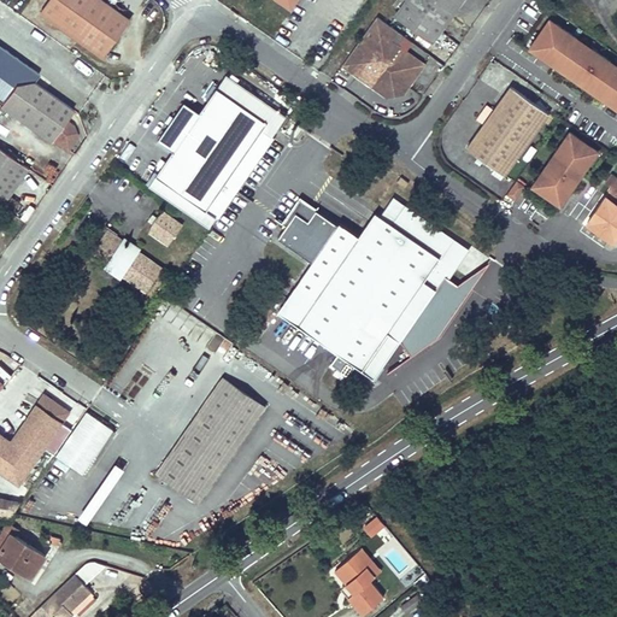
[(103,0),(48,0),(41,12),(104,57),(130,19),(121,13),(113,7),(103,0)]
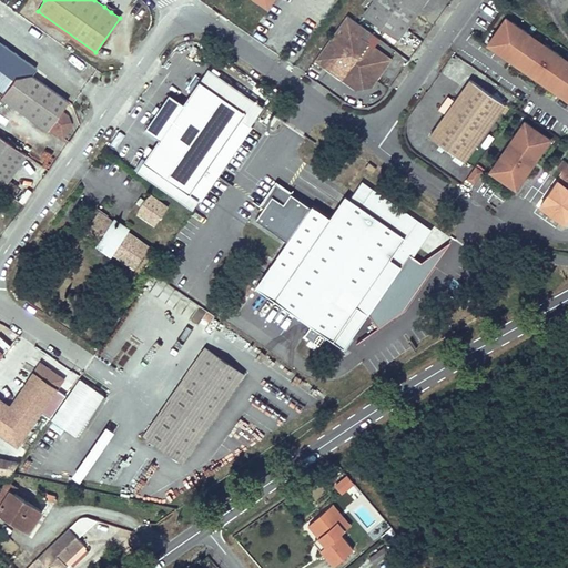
[(276,0),(247,0),(271,12),(276,0)]
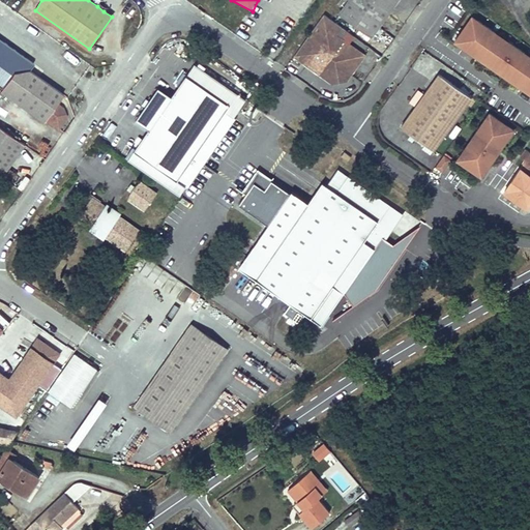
[(372,36),(396,0),(349,0),(340,13),(360,28),(371,35),(371,36),(372,36)]
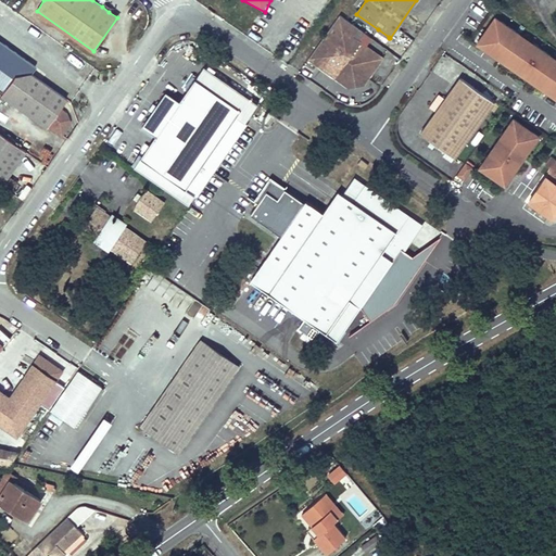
[(109,12),(112,8),(104,3),(102,7),(109,12)]
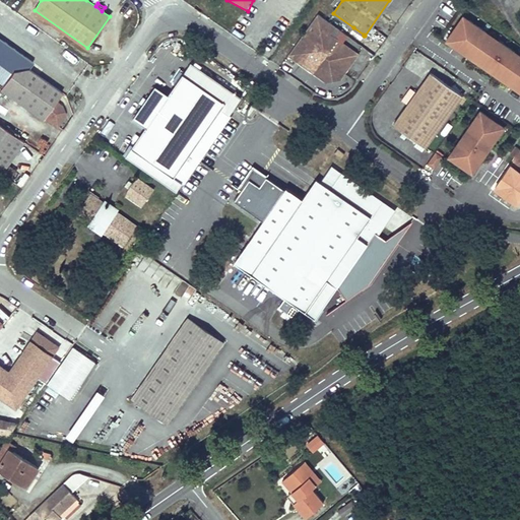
[(330,35),(327,33),(333,24),(318,13),(291,50),(293,58),(297,60),(304,60),(306,66),(310,69),(317,68),(329,76),(330,77),(331,77),(332,77),(333,77),(334,77),(334,76),(335,76),(335,75),(340,69),(344,72),(358,54),(330,35)]
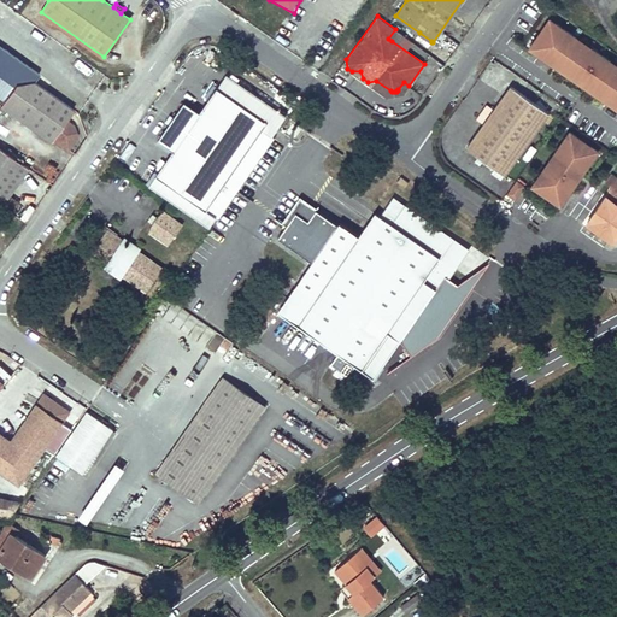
[(616,94),(616,62),(552,16),(535,40),(616,94)]
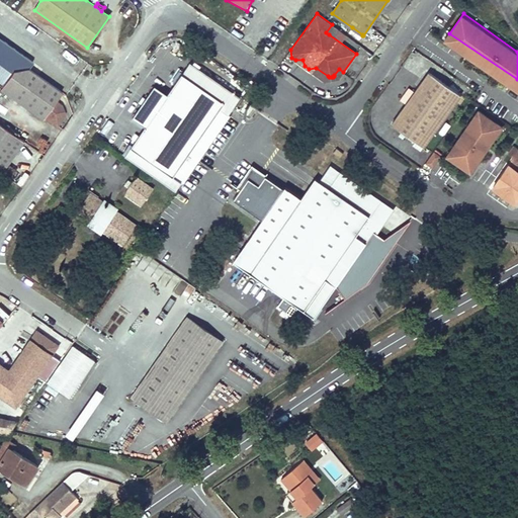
[(329,34),(334,26),(332,24),(326,32),(329,34)]
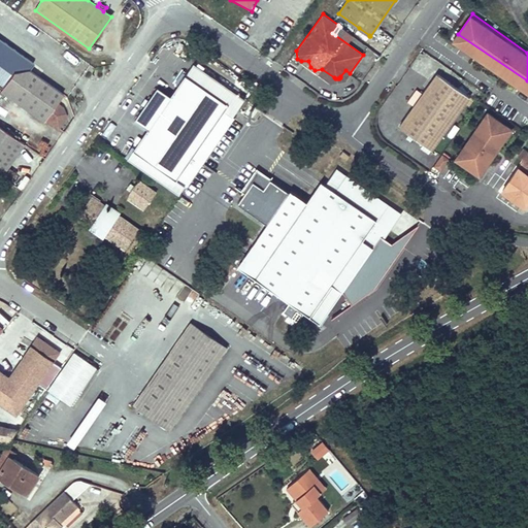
[(369,35),(359,28),(356,32),(366,40),(369,36),(369,35)]
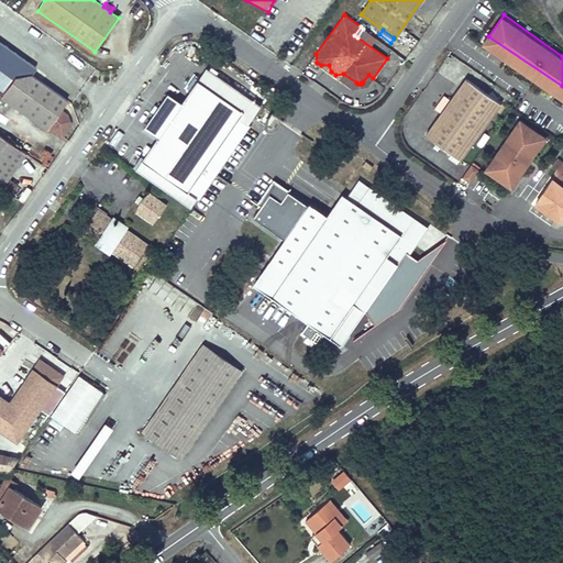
[(0,43),(0,90),(2,92),(13,76),(30,74),(33,68),(0,43)]
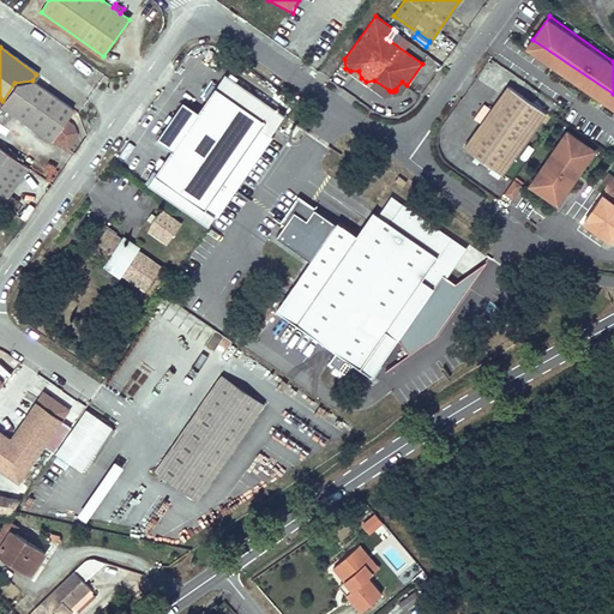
[(65,119),(73,108),(32,80),(14,83),(2,101),(0,102),(0,103),(50,140),(52,137),(67,148),(77,134),(74,131),(71,127),(72,125),(65,119)]
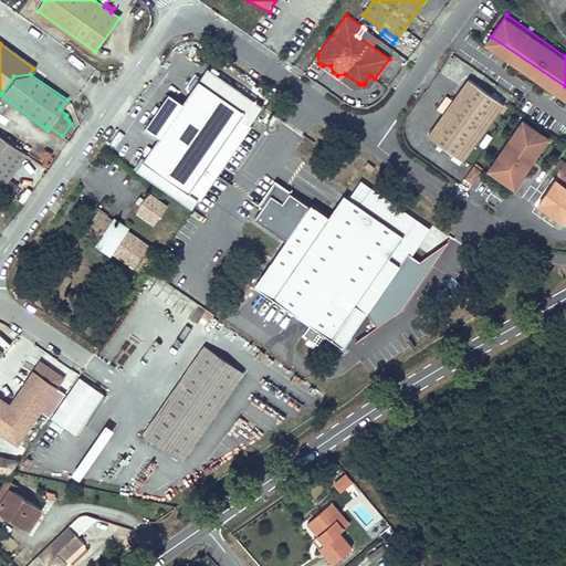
[(463,160),(499,111),(503,113),(507,106),(503,104),(504,103),(469,79),(428,135),(454,154),(463,160)]
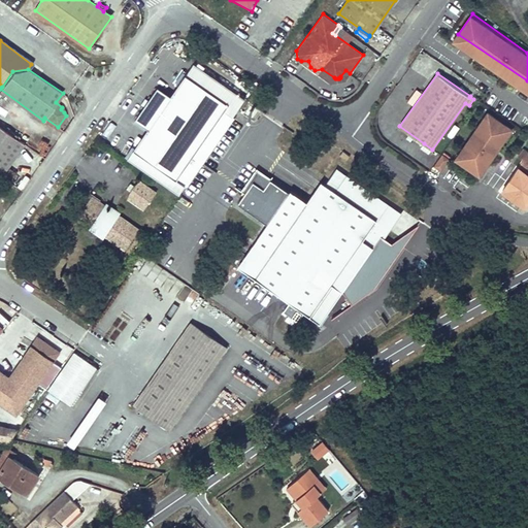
[(176,179),(229,104),(186,74),(171,96),(158,87),(135,120),(149,129),(134,150),(176,179)]
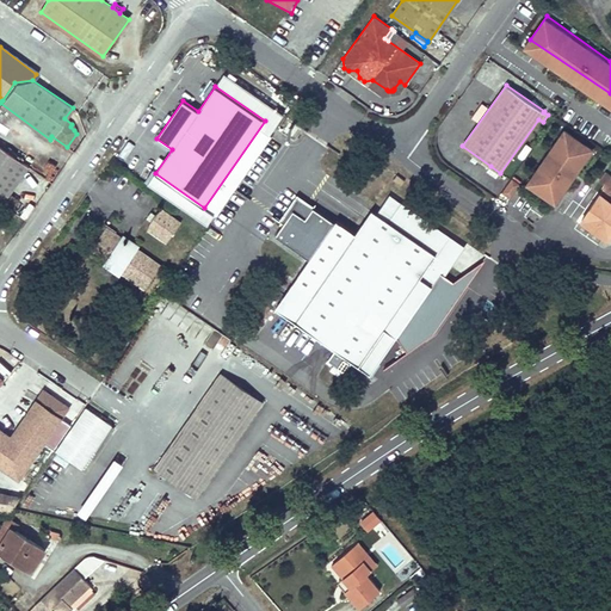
[(556,204),(597,147),(568,127),(528,185),(556,204)]
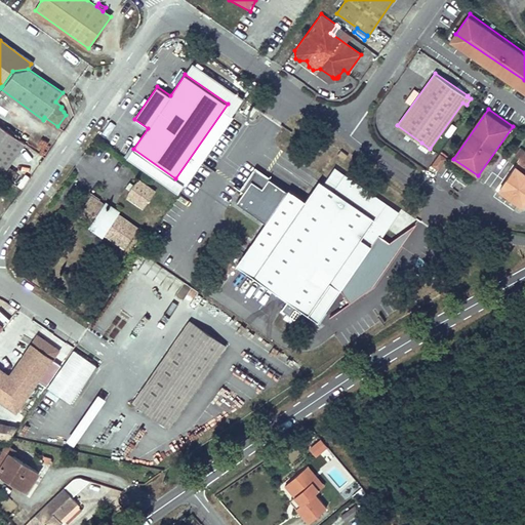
[(7,166),(25,143),(0,125),(0,173),(9,180),(15,172),(7,166)]
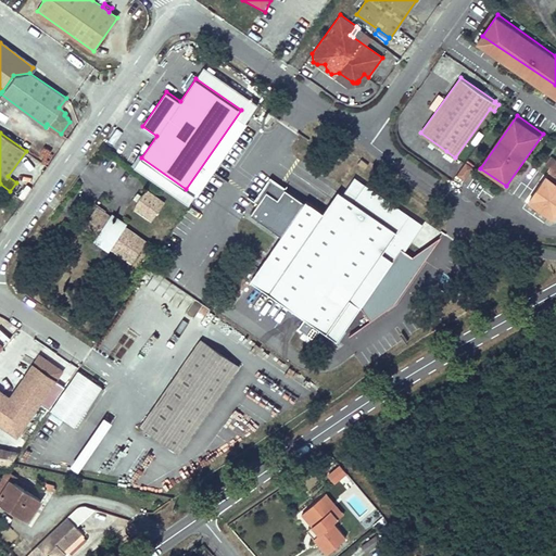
[(455,158),(446,151),(443,154),(453,161),(455,158)]
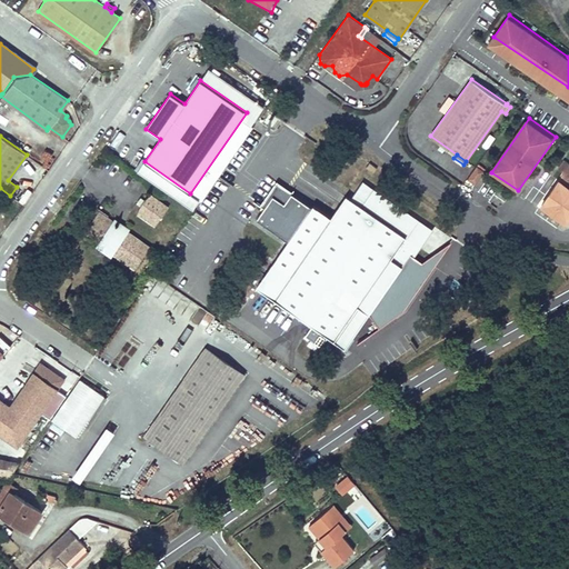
[(568,163),(563,160),(558,169),(565,173),(559,180),(566,185),(561,191),(555,187),(546,200),(547,209),(567,223),(568,219),(568,163)]
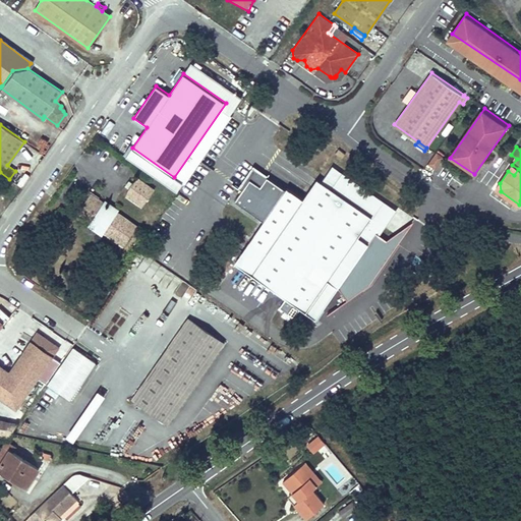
[(342,158),(345,154),(339,149),(336,153),(342,158)]
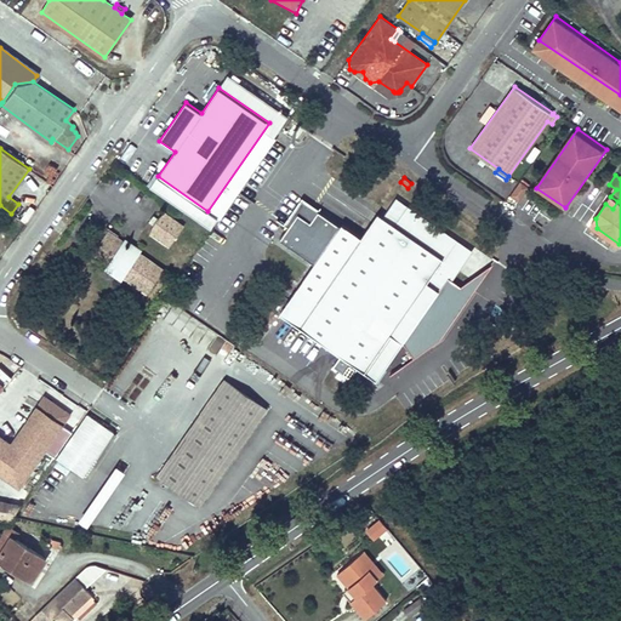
[(510,195),(518,200),(529,184),(519,180),(510,195)]
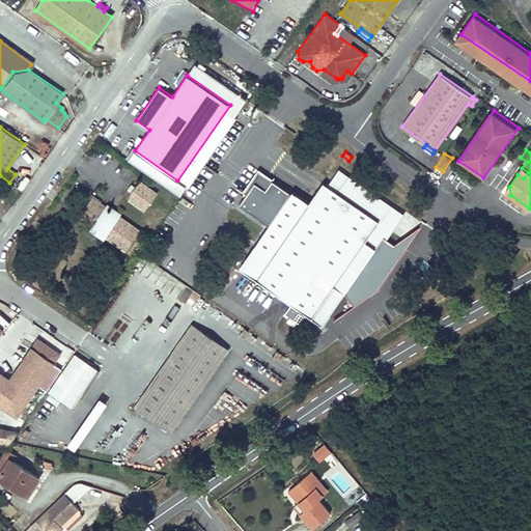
[(524,178),(528,172),(522,168),(518,174),(524,178)]
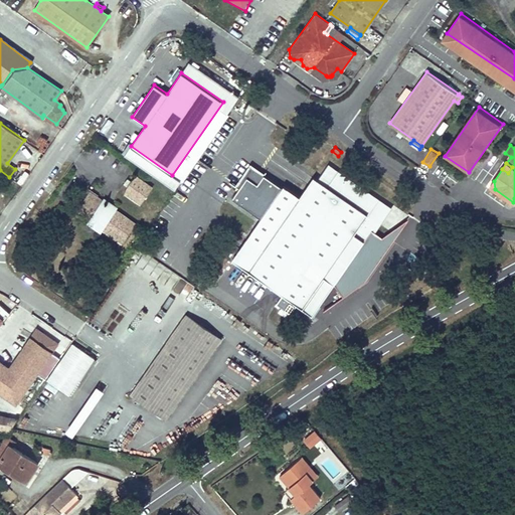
[(321,182),(331,167),(328,164),(317,180),(321,182)]
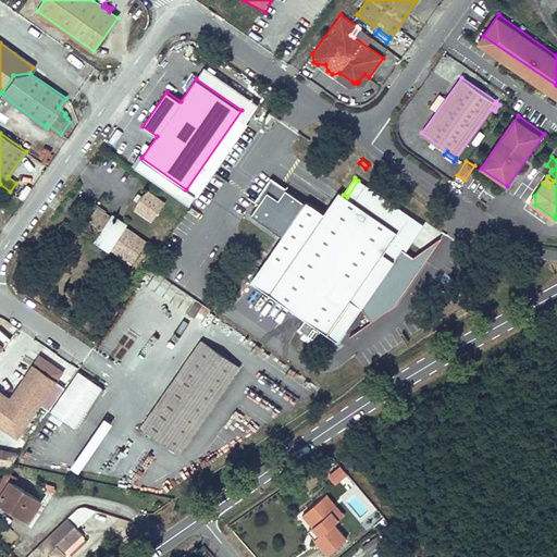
[(256,201),(258,202),(273,181),(271,180),(256,201)]
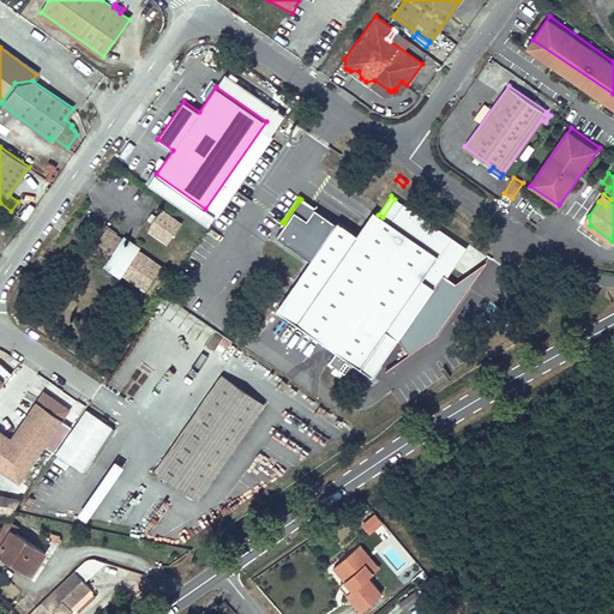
[(309,263),(336,224),(301,199),(284,223),(274,238),(309,263)]
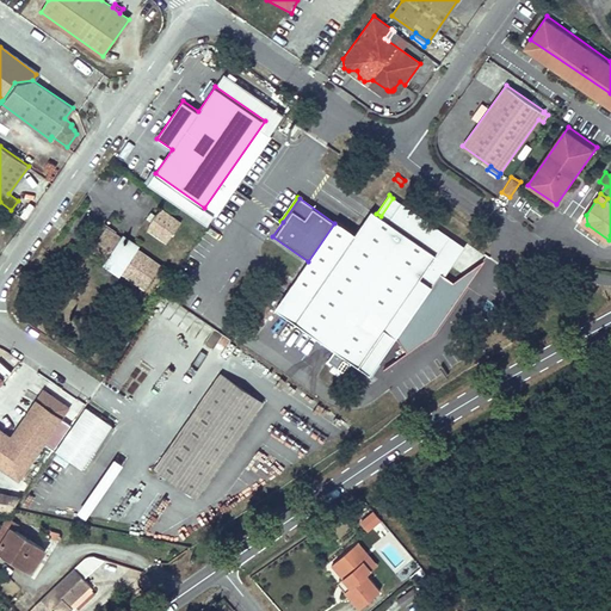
[(396,337),(443,269),(444,266),(444,264),(442,259),(446,252),(448,253),(451,248),(450,248),(455,240),(443,232),(440,235),(415,218),(418,215),(401,204),(399,208),(392,202),(381,216),(376,214),(372,210),(356,234),(337,221),(334,223),(308,261),(276,308),(335,350),(328,359),(345,371),(352,360),(359,365),(384,328),(395,337),(396,337)]
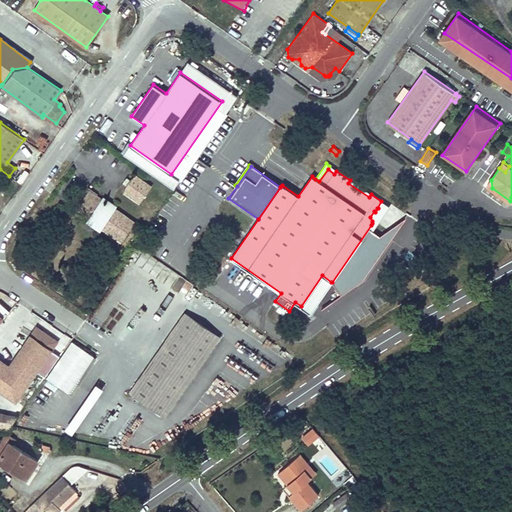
[(140,203),(151,186),(135,175),(130,179),(126,185),(123,191),(140,203)]
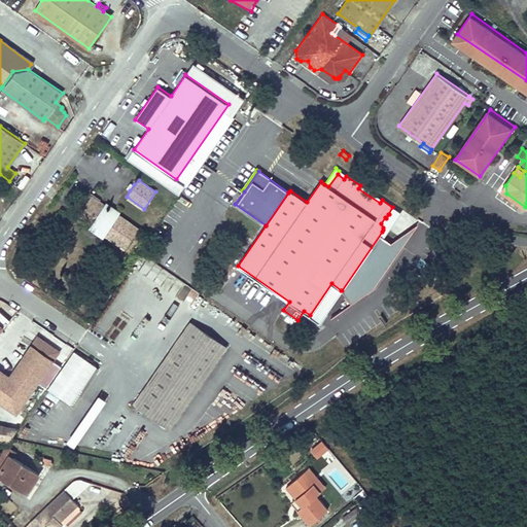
[(382,200),(360,185),(358,188),(380,203),(382,200)]
